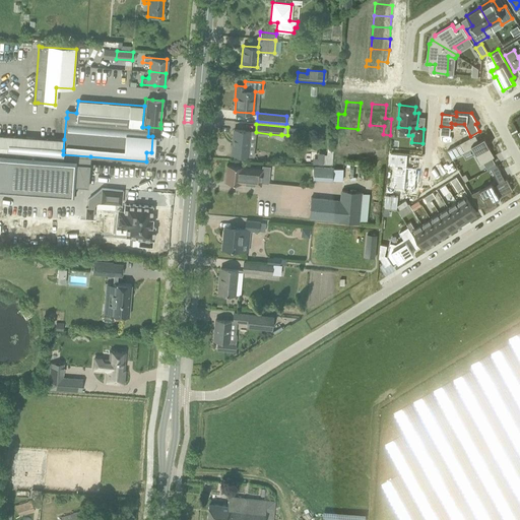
[(232,153),(242,154),(248,155),(250,131),(234,129),(232,153)]
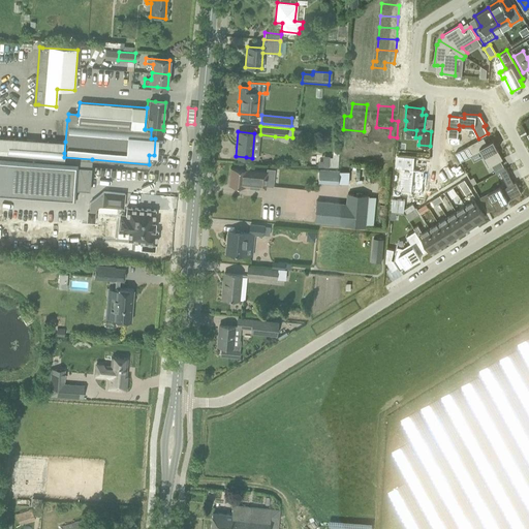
[(0,136),(0,158),(64,163),(64,157),(64,153),(65,142),(0,136)]
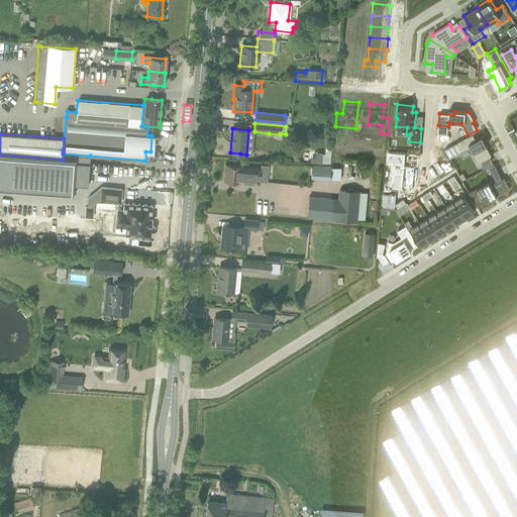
[(388,150),(401,151),(402,133),(389,133),(388,150)]
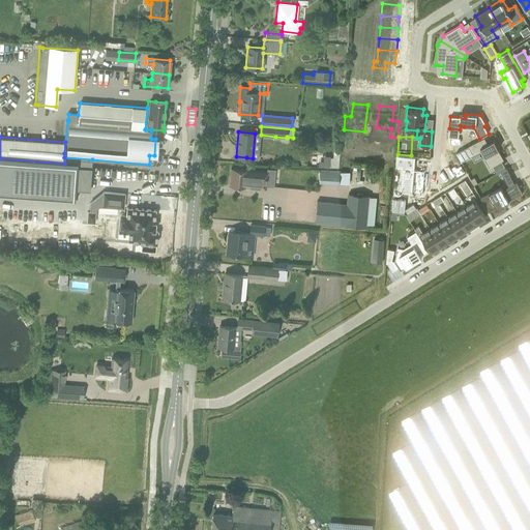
[(484,137),(457,152),(462,162),(480,150),(490,167),(489,167),(489,168),(493,166),(502,160),(504,159),(498,149),(499,149),(494,140),(488,143),(484,137)]
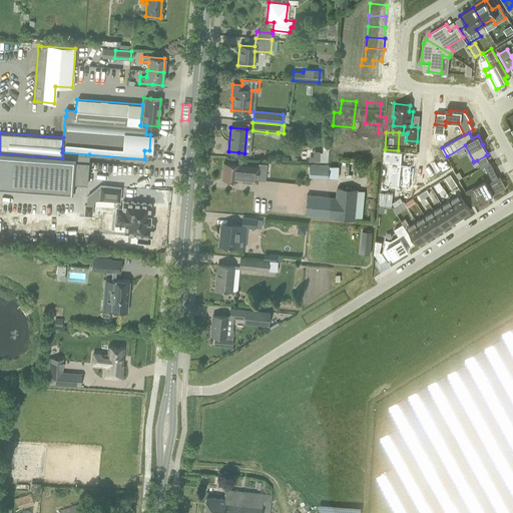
[(314,161),(329,162),(329,146),(324,146),(323,152),(315,151),(314,161)]
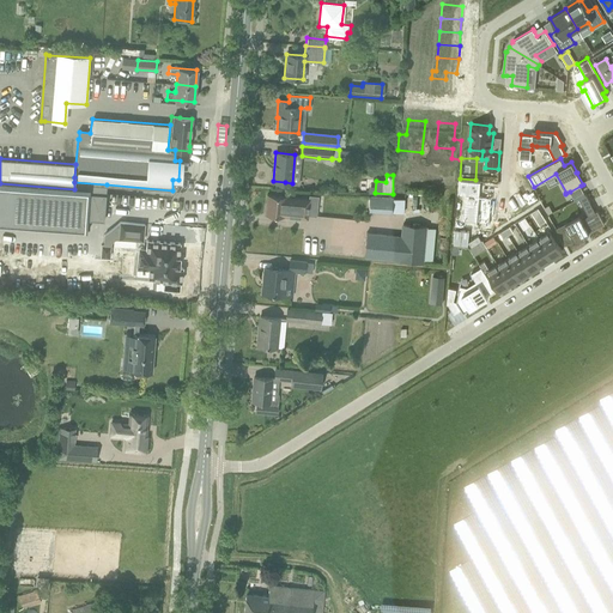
[(481,182),(460,180),(459,194),(465,195),(462,220),(475,222),(475,225),(489,226),(491,198),(479,196),(481,182)]
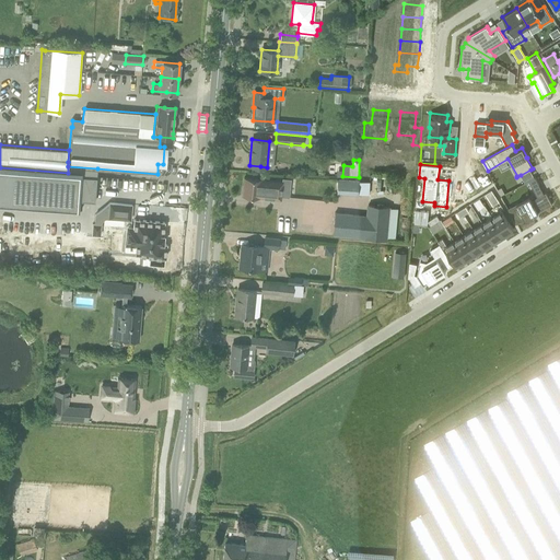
[(0,202),(78,209),(78,208),(77,208),(77,200),(84,201),(95,201),(97,168),(68,166),(68,173),(0,167),(0,202)]
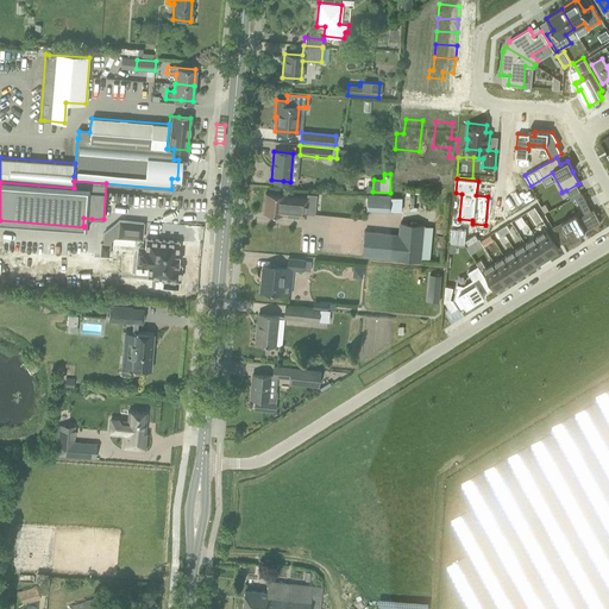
[(582,193),(575,196),(579,205),(586,201),(582,193)]
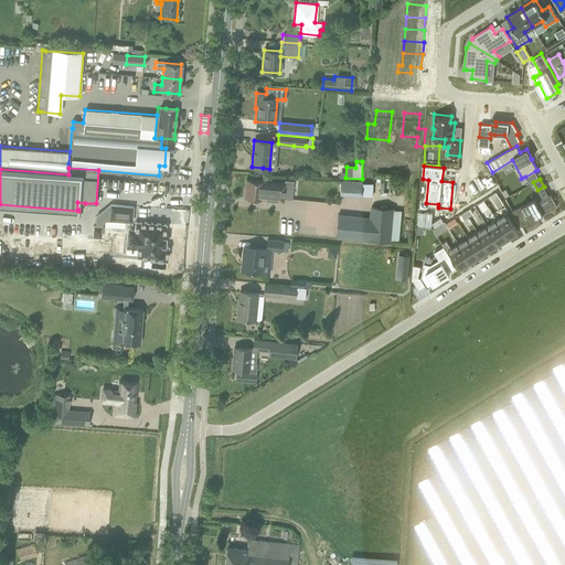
[(284,183),(246,180),(244,198),(274,200),(274,194),(283,195),(284,183)]
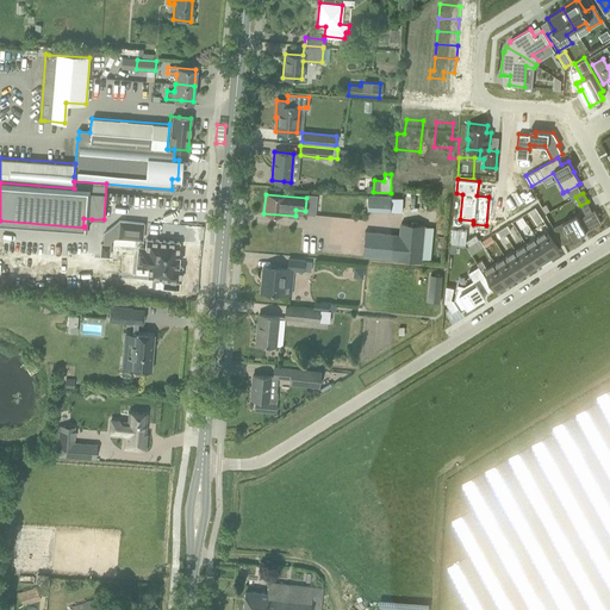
[(403,198),(367,195),(367,211),(391,212),(391,211),(402,212),(403,198)]
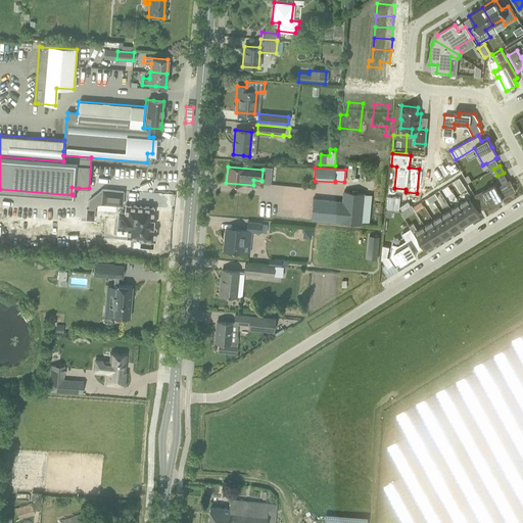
[(459,178),(454,182),(461,193),(466,189),(459,178)]
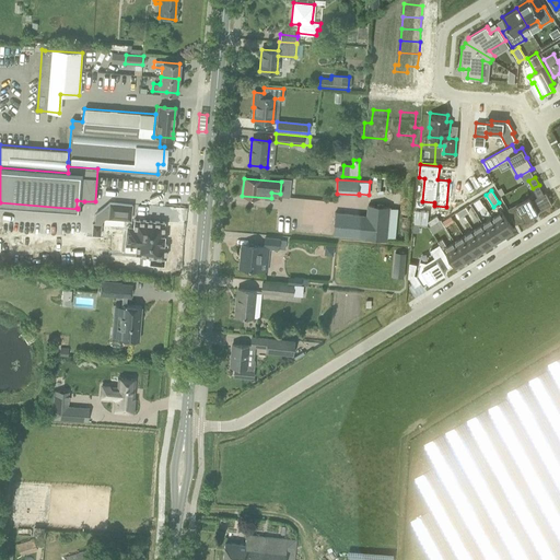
[(517,203),(508,209),(516,224),(525,220),(526,221),(535,217),(534,214),(552,205),(546,193),(544,194),(537,197),(532,200),(529,197),(517,203)]
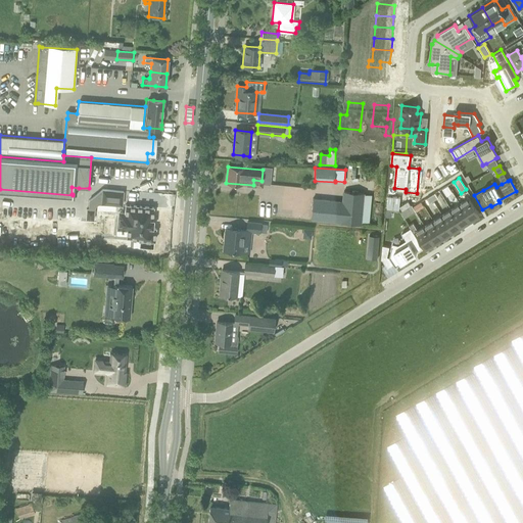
[(447,185),(442,189),(447,196),(453,192),(447,185)]
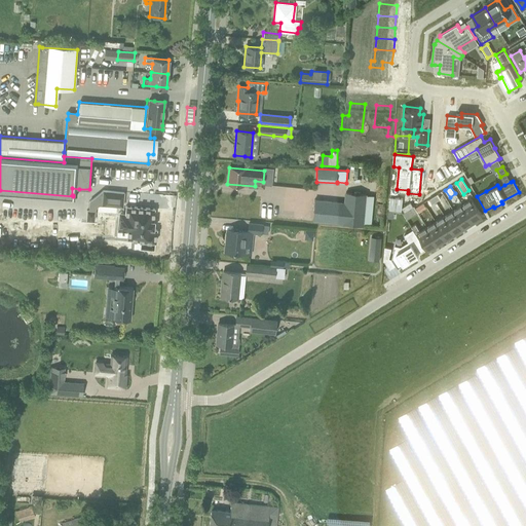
[(89,189),(79,189),(104,216),(119,217),(118,238),(157,241),(157,229),(154,228),(155,220),(154,220),(155,208),(137,207),(138,193),(102,190),(96,195),(89,189)]
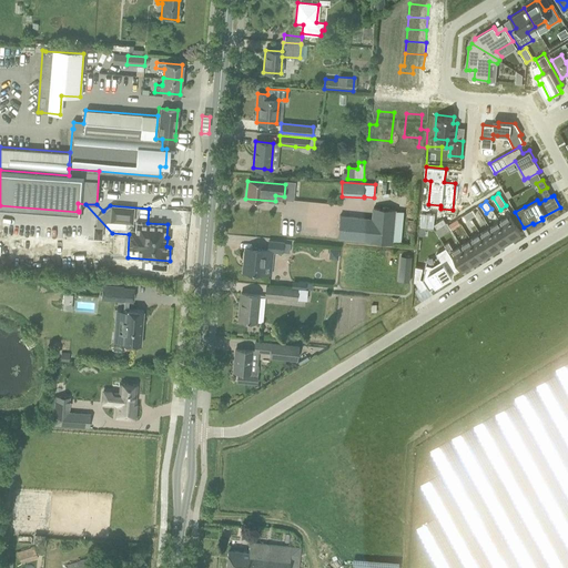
[(340,215),(338,237),(394,242),(396,210),(374,208),(373,219),(340,215)]
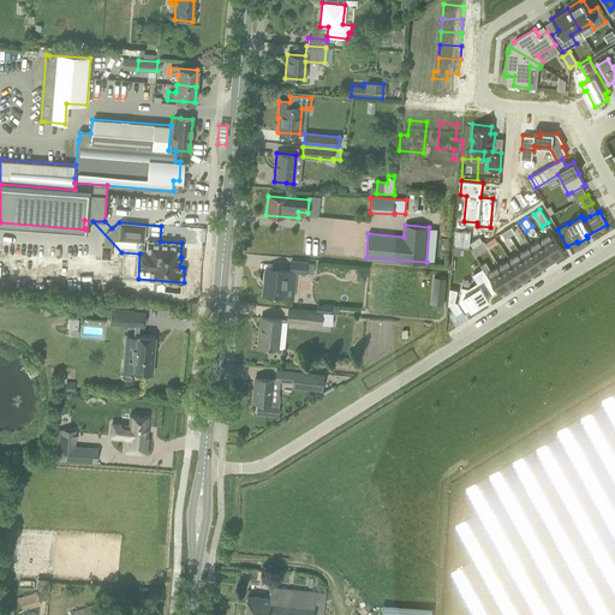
[(458,231),(457,245),(471,246),(472,232),(458,231)]
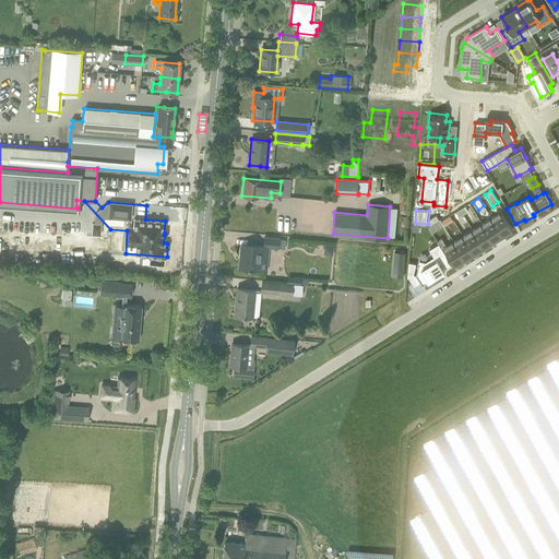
[(501,212),(491,217),(502,236),(512,229),(501,212)]
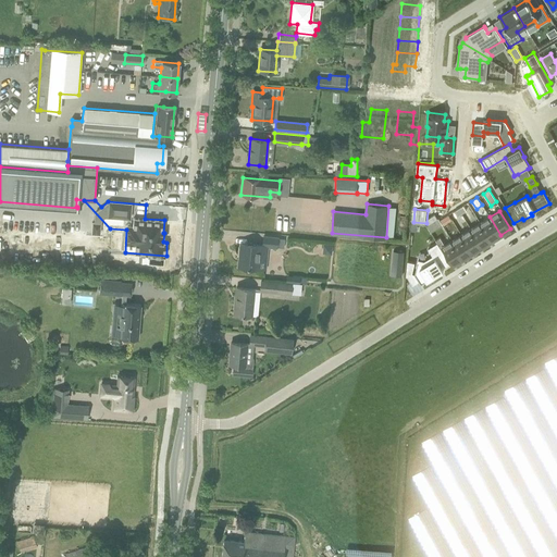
[(490,217),(480,223),(492,240),(500,235),(490,217)]
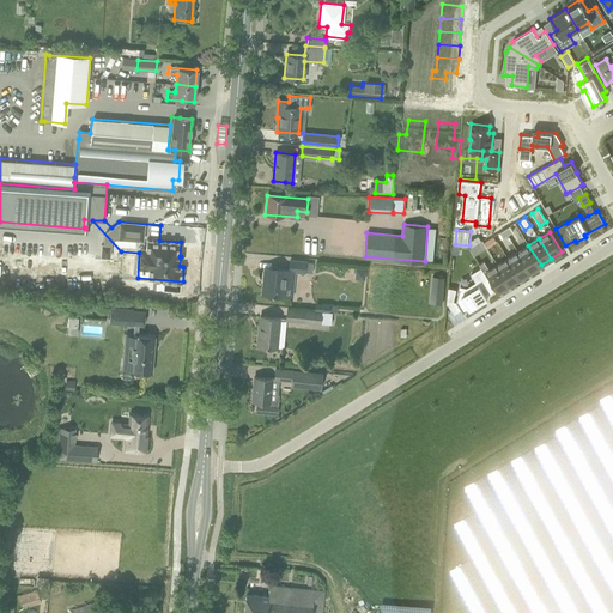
[(483,240),(469,248),(474,255),(487,248),(484,242),(483,240)]
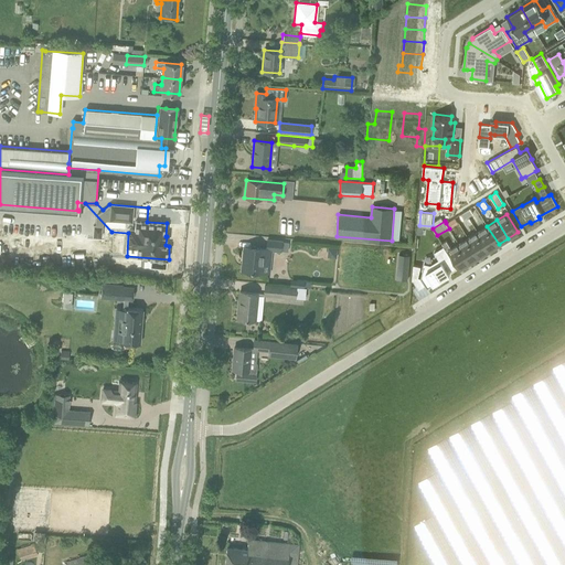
[(487,226),(478,232),(489,249),(499,244),(487,226)]
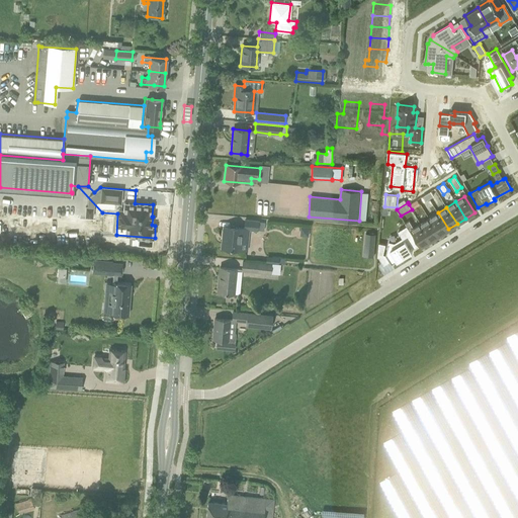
[(438,212),(429,219),(439,235),(448,229),(438,212)]
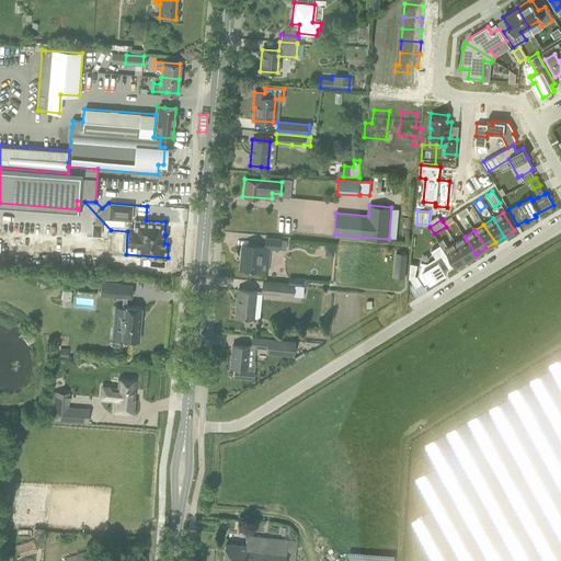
[(465,237),(456,242),(467,260),(476,254),(465,237)]
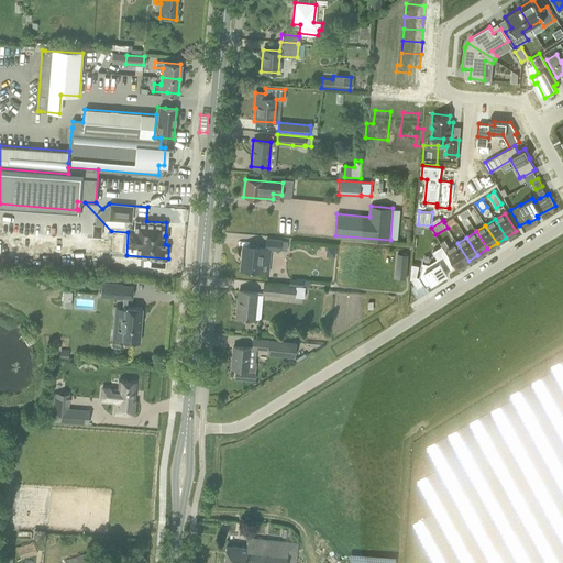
[(242,269),(253,269),(253,272),(269,273),(272,250),(287,251),(288,241),(266,240),(265,246),(243,245),(242,269)]
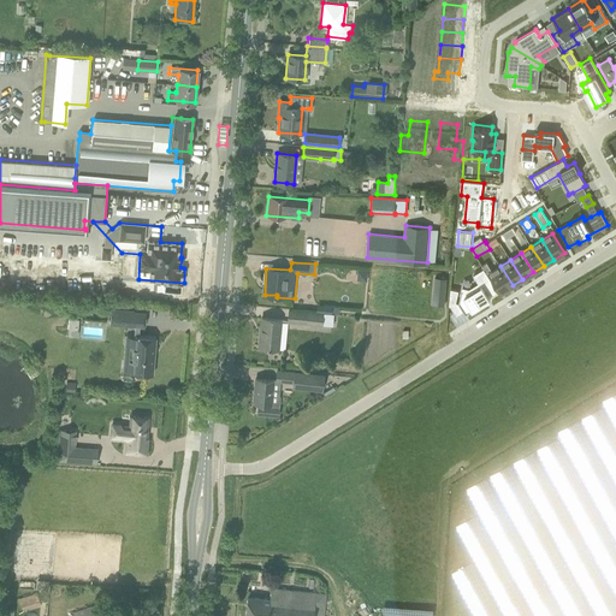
[(501,266),(489,273),(502,292),(513,285),(501,266)]
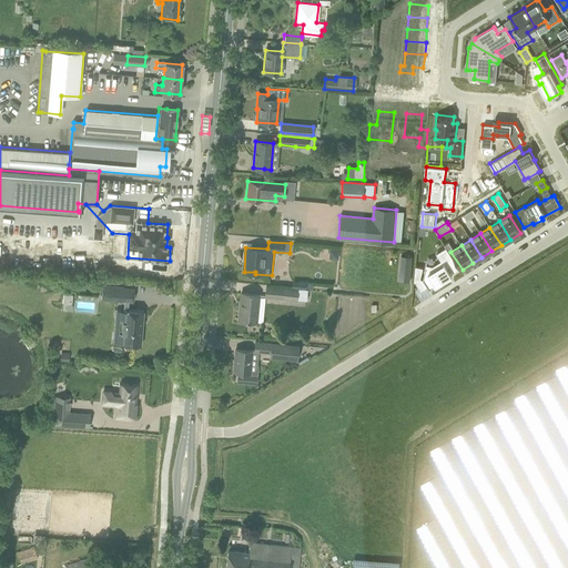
[(423,280),(427,286),(429,291),(448,279),(450,276),(452,277),(453,276),(450,274),(459,269),(447,250),(446,247),(436,253),(440,261),(433,266),(426,265),(423,280)]
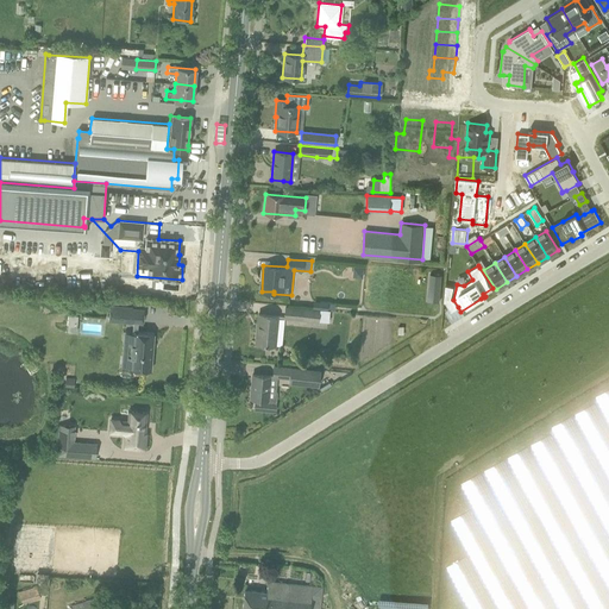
[(353,267),(352,274),(357,277),(362,277),(363,268),(353,267)]
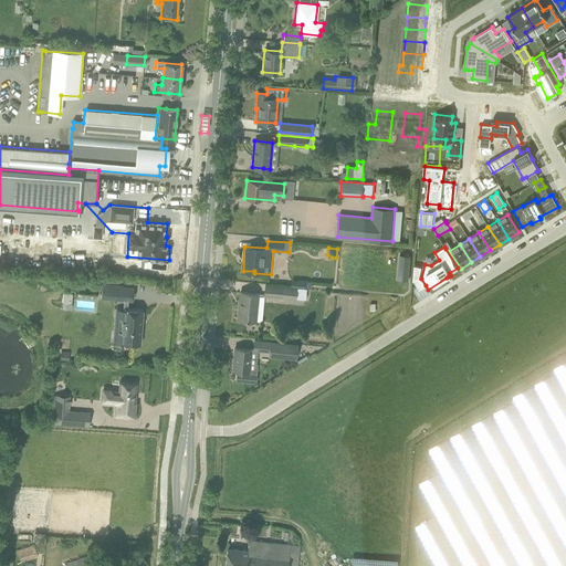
[(399,255),(398,270),(409,271),(410,257),(399,255)]
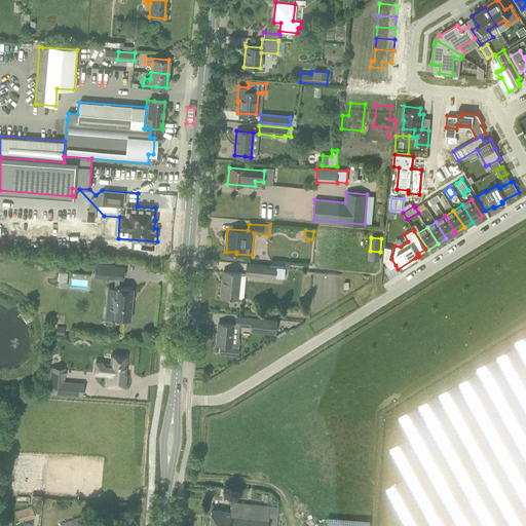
[(384,247),(383,261),(384,261),(384,259),(388,259),(389,259),(389,258),(391,248),(384,247)]
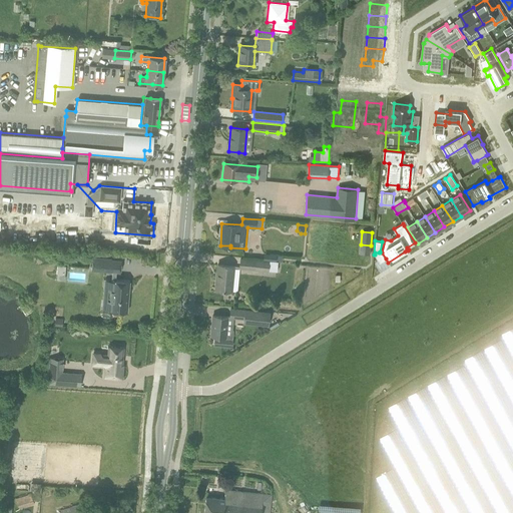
[(92,258),(91,270),(110,272),(110,271),(111,260),(92,258)]
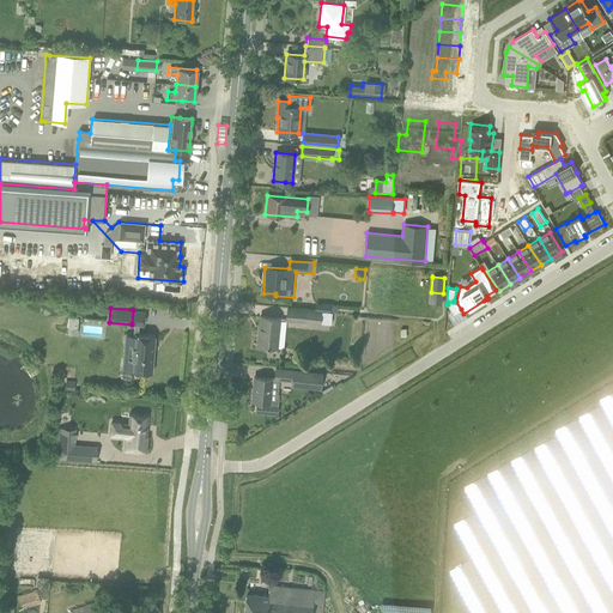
[(287,320),(321,323),(322,314),(287,310),(287,320)]
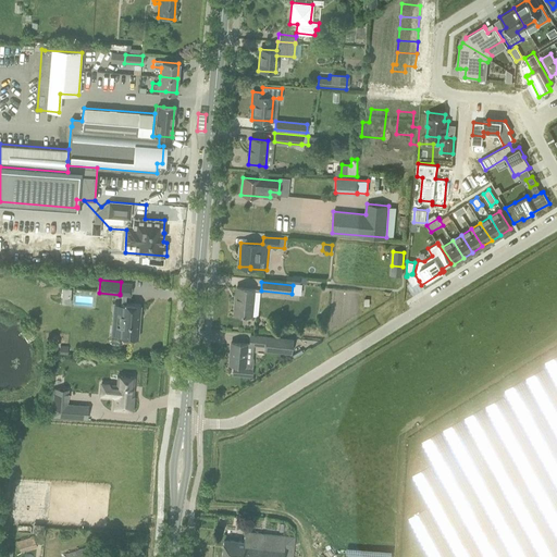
[(234,313),(245,314),(251,316),(254,289),(236,287),(234,313)]
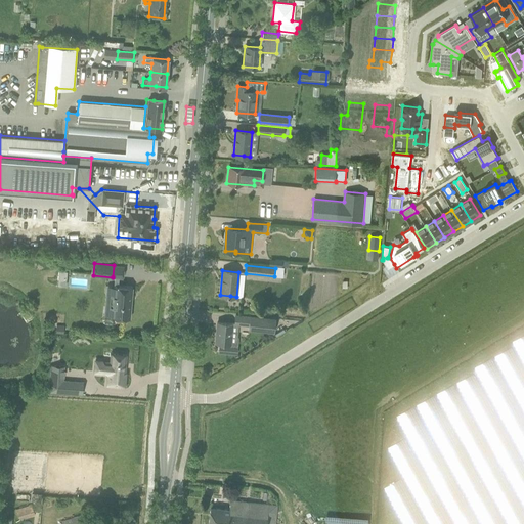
[(58,271),(57,287),(66,287),(68,272),(58,271)]
